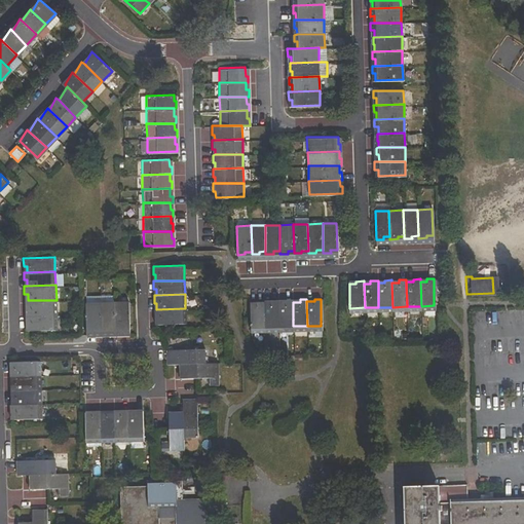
[(25,300),(25,308),(28,308),(28,315),(57,314),(57,300),(28,300),(25,300)]
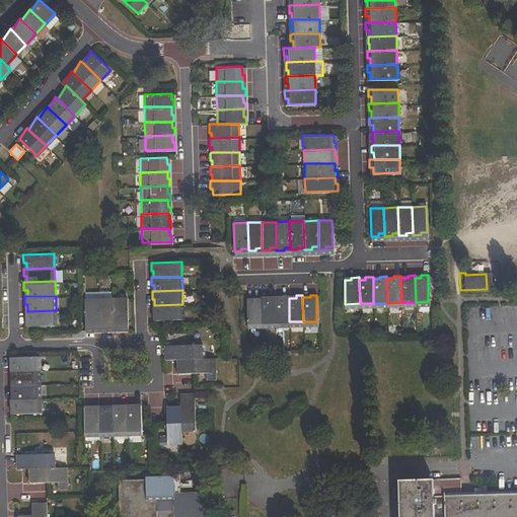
[(261,296),(253,297),(253,299),(246,300),(247,323),(262,322),(261,299),(261,296)]
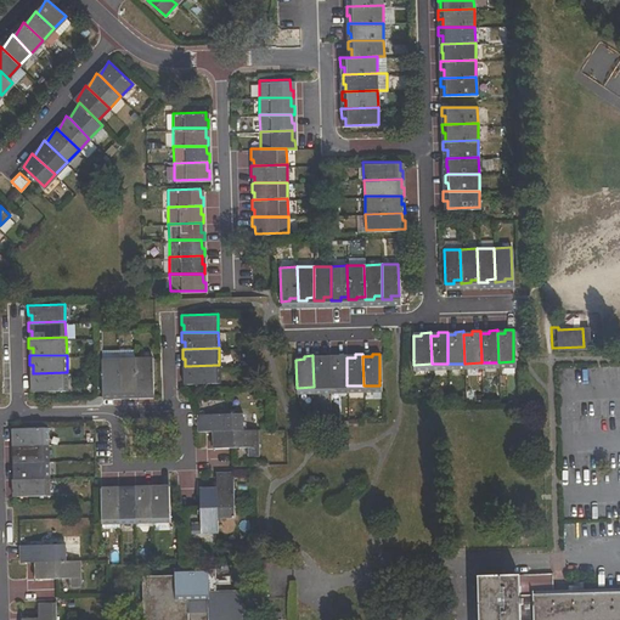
[(330,355),(321,355),(321,359),(313,359),(314,387),(330,387),(330,358),(330,355)]
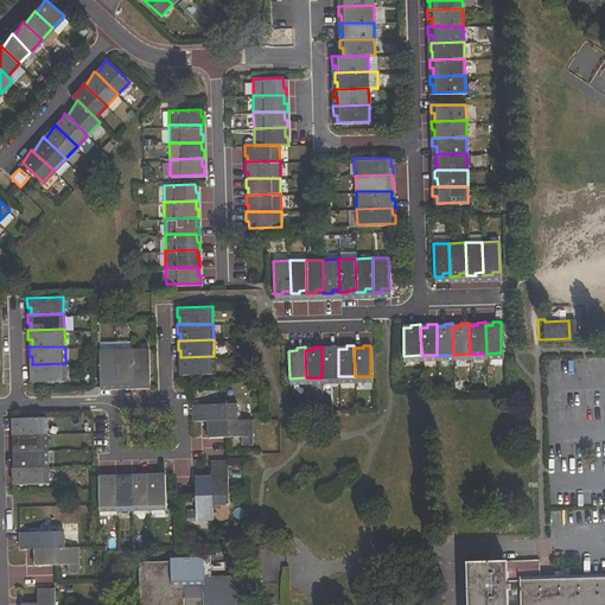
[(337,346),(330,346),(330,349),(322,349),(322,377),(338,376),(338,349),(337,346)]
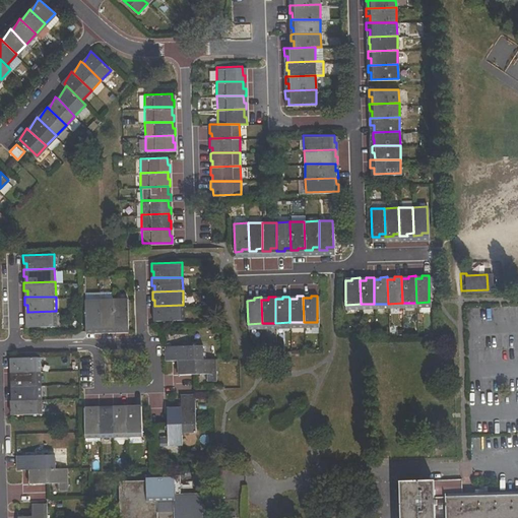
[(99,326),(108,326),(108,324),(113,324),(113,298),(99,299),(99,324),(99,326)]
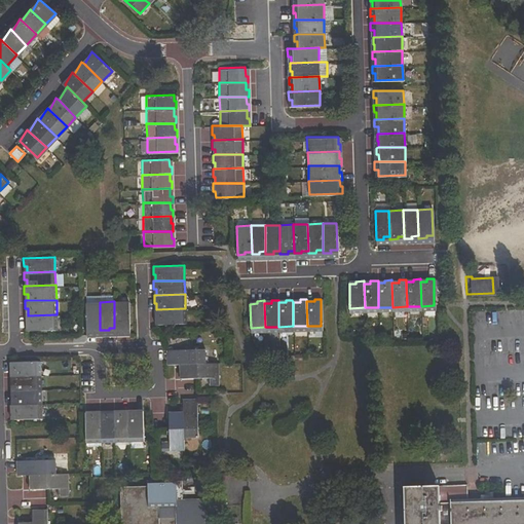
[(114,330),(123,330),(122,327),(128,327),(127,301),(114,301),(114,328),(114,330)]
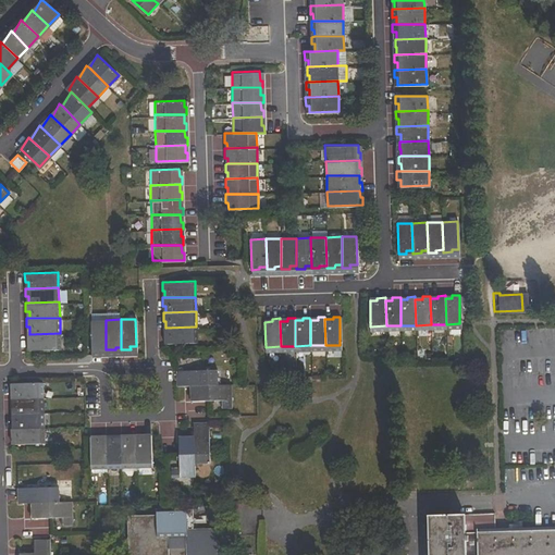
[(90,350),(100,350),(100,347),(106,347),(106,320),(90,320),(90,350)]
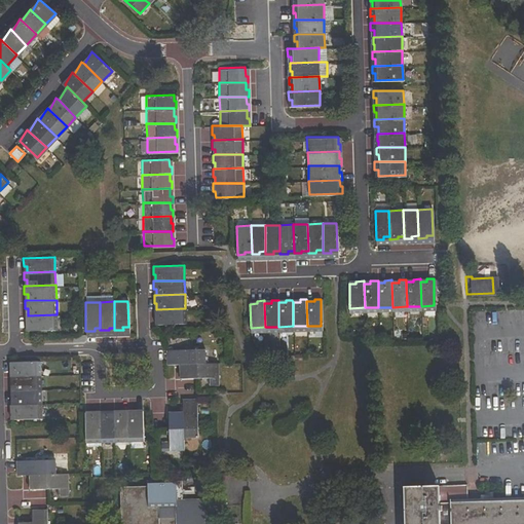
[(154,316),(156,316),(156,323),(186,323),(185,308),(156,309),(154,309),(154,316)]
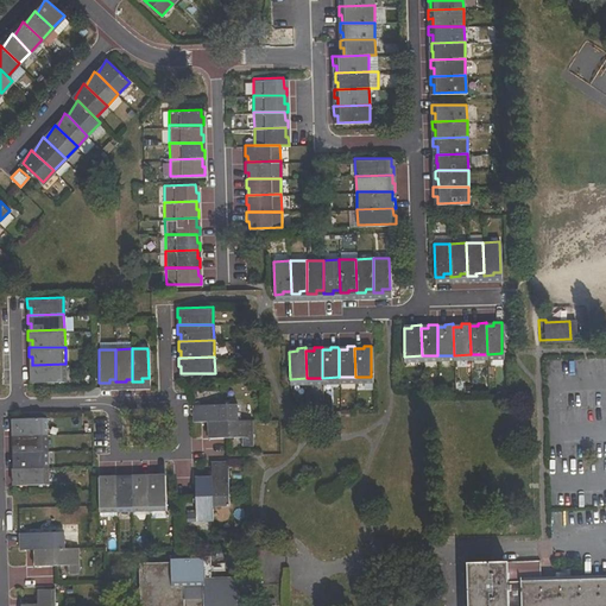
[(30,373),(32,373),(32,380),(67,379),(65,364),(32,365),(29,365),(30,373)]
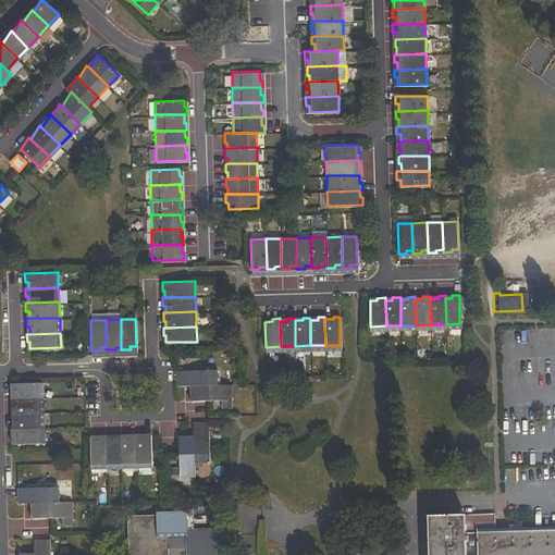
[(217,383),(217,368),(175,369),(175,385),(188,384),(217,383)]
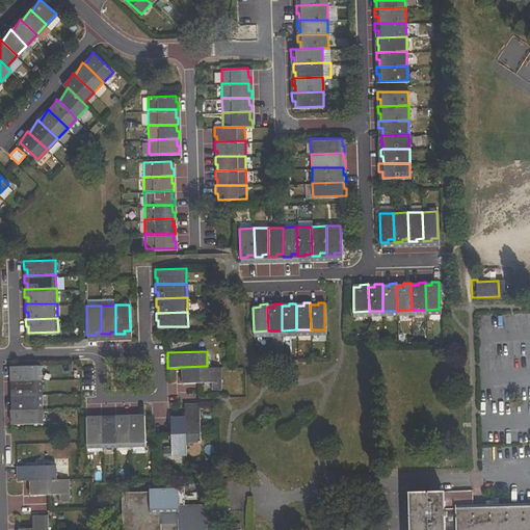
[(8,366),(9,374),(11,374),(11,380),(41,378),(41,364),(8,366)]
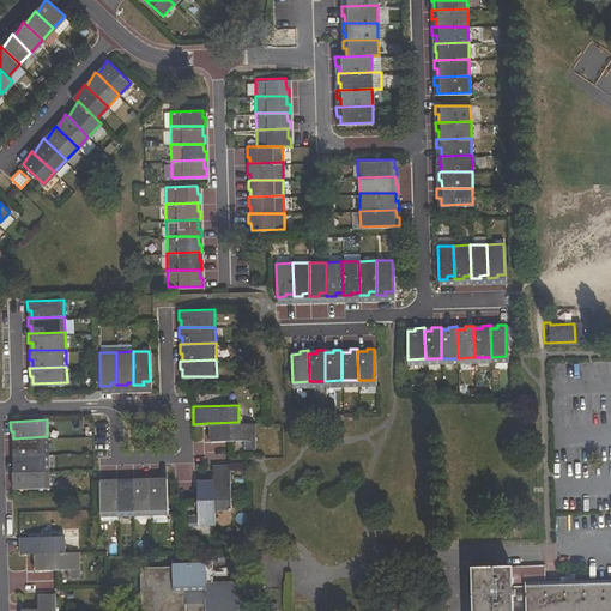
[(254,448),(253,422),(239,422),(207,423),(209,441),(229,440),(242,440),(243,448),(254,448)]
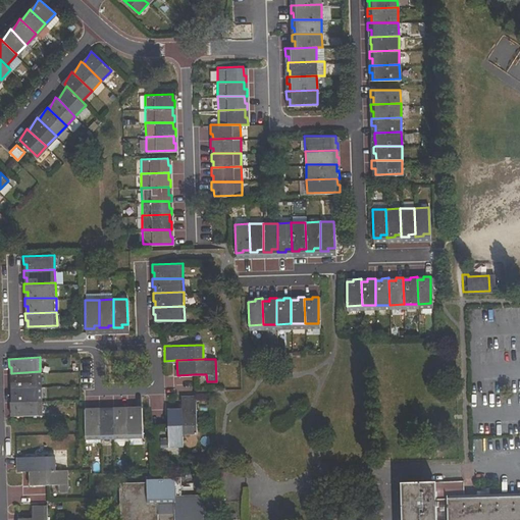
[(9,373),(9,380),(11,380),(12,386),(41,385),(40,371),(11,373),(9,373)]
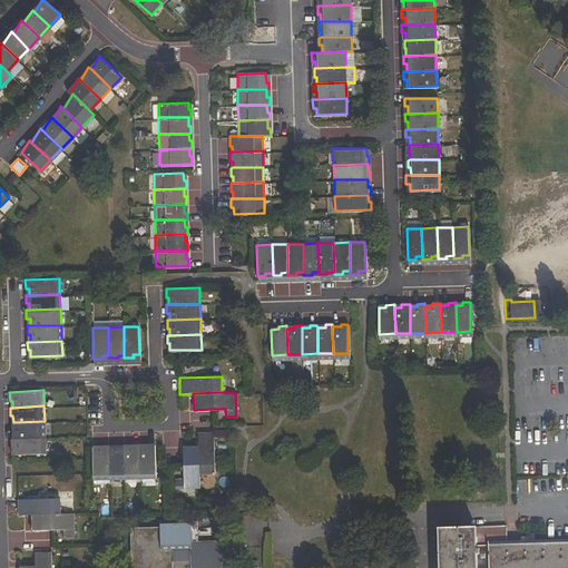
[(10,422),(10,431),(13,431),(13,438),(45,437),(45,421),(13,422),(10,422)]
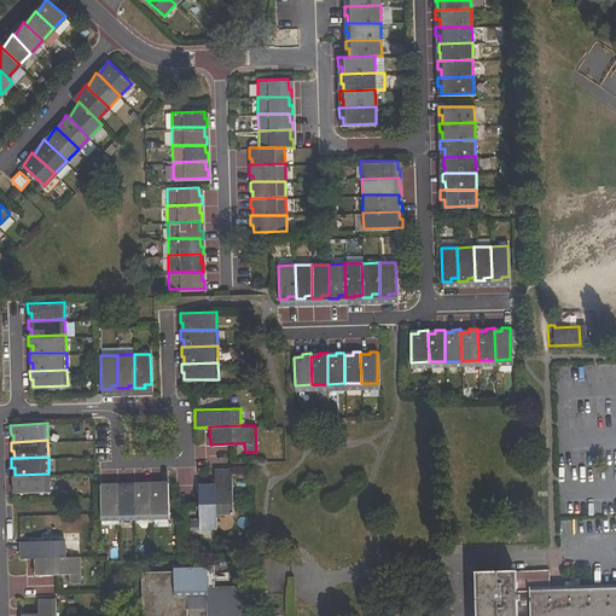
[(214,482),(214,513),(232,512),(231,468),(214,468),(214,482)]
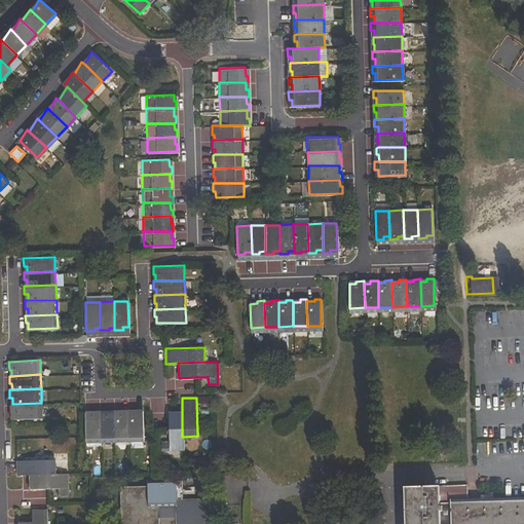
[(10,412),(12,412),(12,418),(41,417),(41,403),(12,404),(9,404),(10,412)]
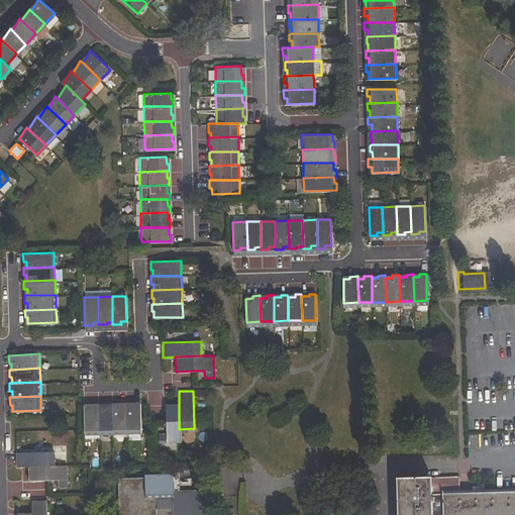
[(125,405),(126,433),(139,433),(139,402),(132,402),(132,405),(125,405)]
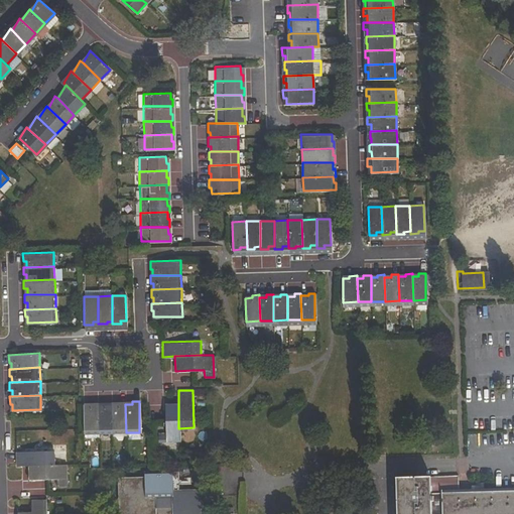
[(111,402),(104,402),(105,405),(97,405),(98,433),(112,432),(111,405),(111,402)]
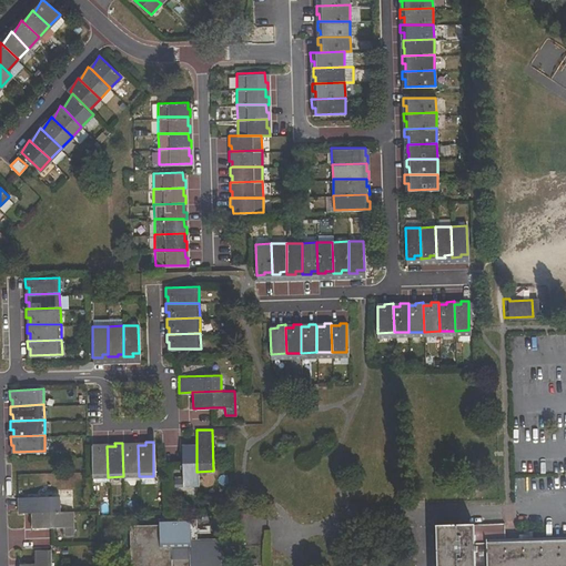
[(138,443),(130,443),(130,445),(122,446),(123,476),(139,476),(138,445),(138,443)]
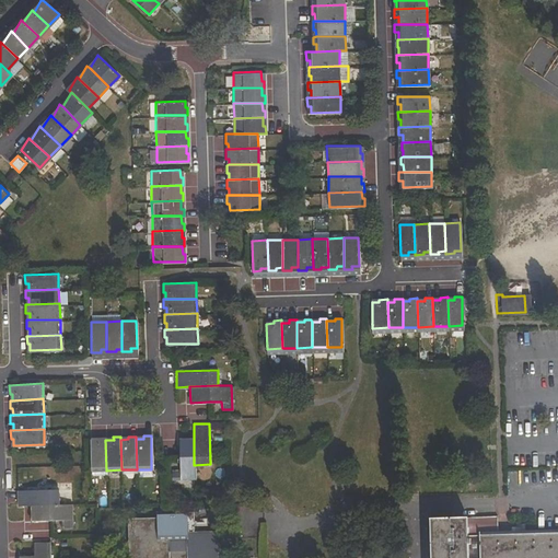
[(171,479),(195,478),(194,465),(194,437),(193,437),(178,437),(179,468),(171,469),(171,479)]
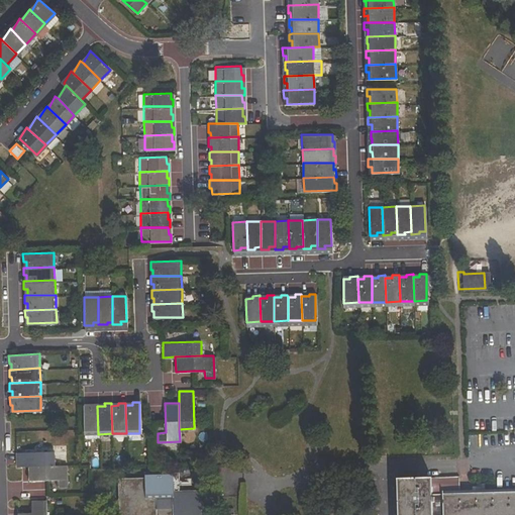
[(90,404),(90,406),(84,407),(84,434),(98,434),(97,406),(97,404),(90,404)]
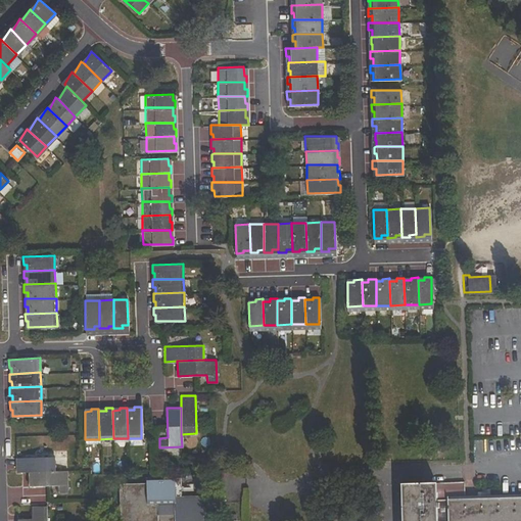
[(15,457),(16,471),(29,471),(55,471),(54,456),(15,457)]
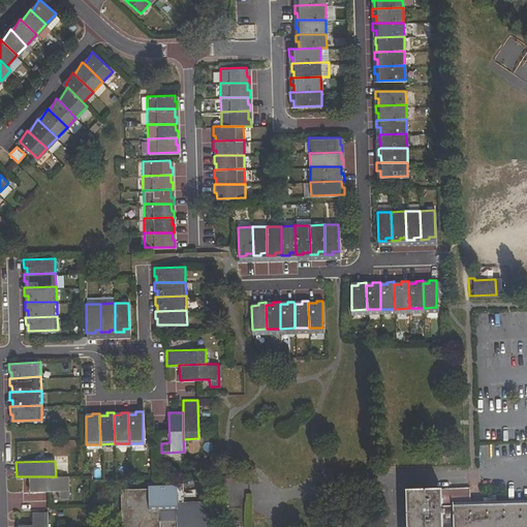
[(59,498),(68,498),(67,475),(56,476),(29,476),(29,491),(59,490),(59,498)]
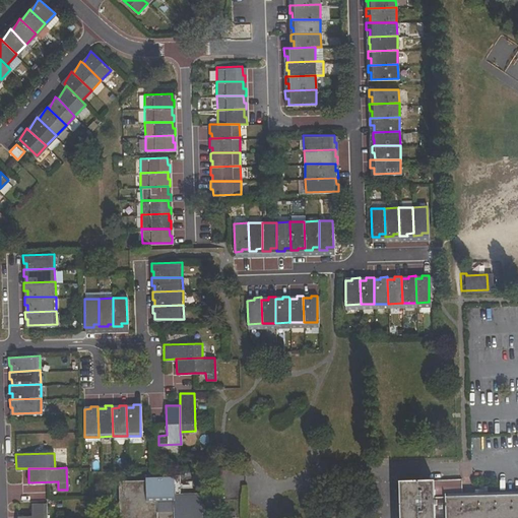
[(174,495),(173,475),(144,476),(144,479),(118,480),(119,517),(200,517),(199,494),(174,495)]
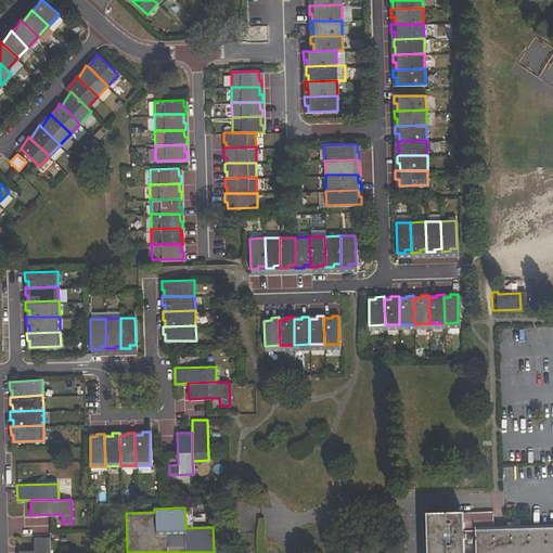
[(491,511),(427,513),(428,552),(492,552),(492,528),(491,511)]
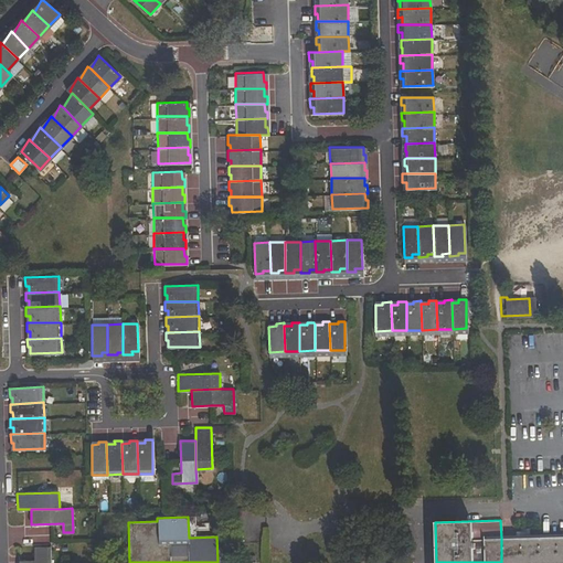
[(562,562),(562,535),(518,538),(518,562),(562,562)]
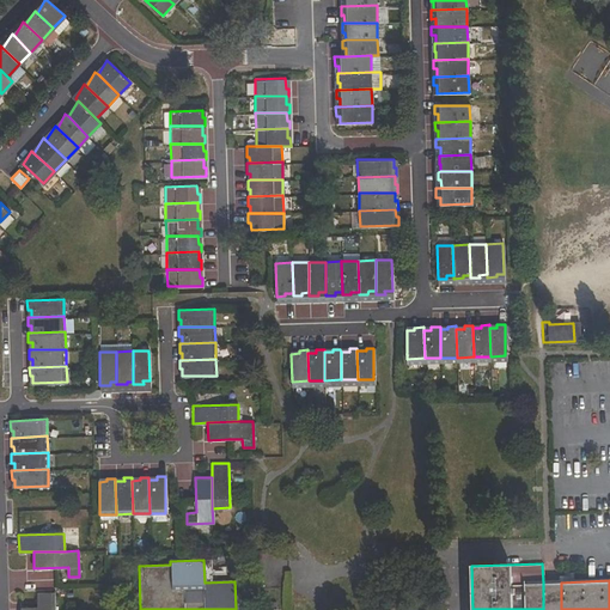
[(561,609),(561,583),(543,583),(543,609),(561,609)]
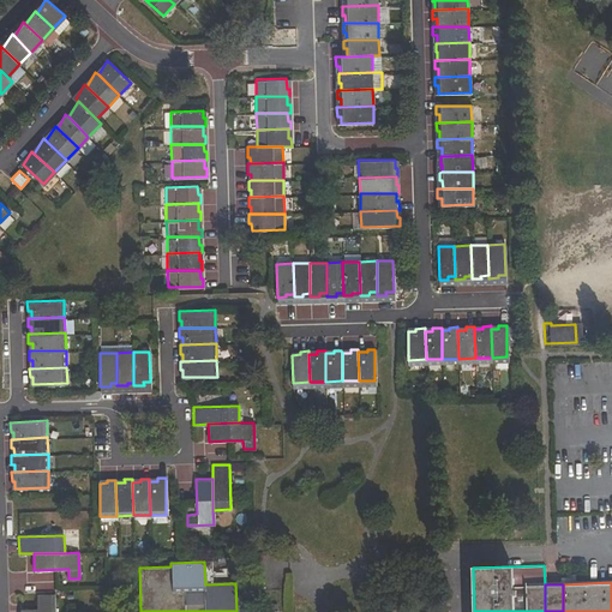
[(53,611),(54,593),(36,594),(37,609),(36,611),(53,611)]
